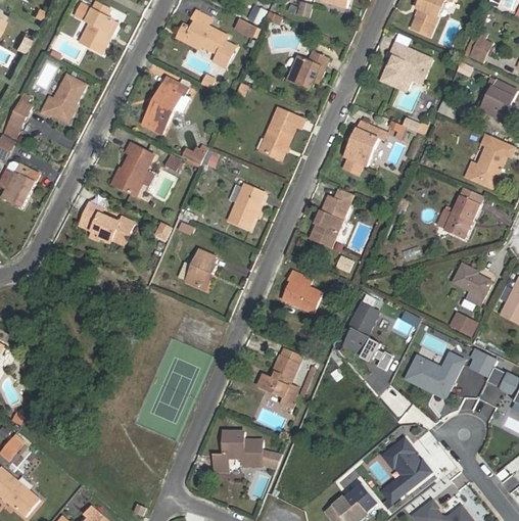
[(418,0),(412,14),(415,15),(410,28),(427,35),(441,0),(449,0),(451,1),(451,0),(418,0)]
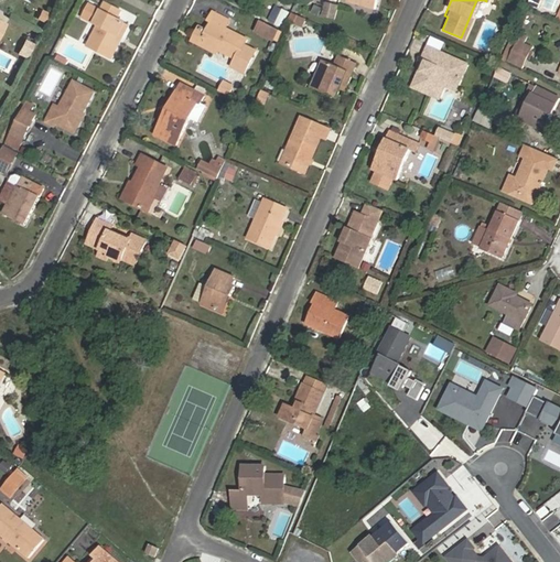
[(97,11),(86,6),(79,18),(90,24),(94,25),(84,45),(104,55),(111,41),(109,40),(111,34),(118,38),(125,25),(110,19),(116,9),(101,1),(97,11)]
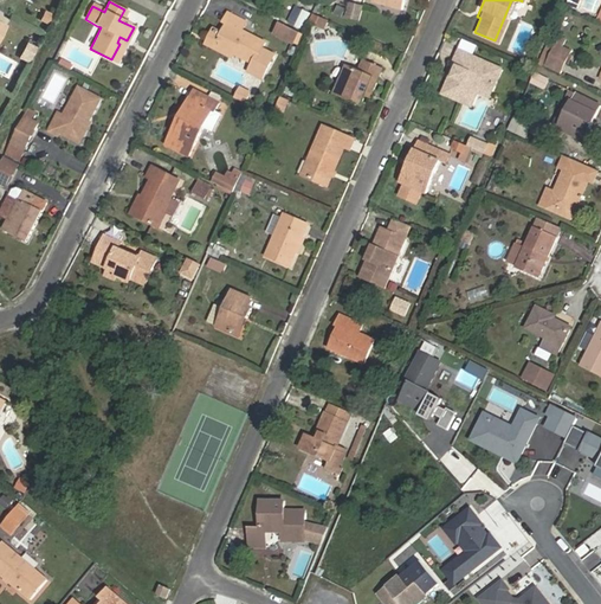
[(359,7),(346,4),(343,15),(355,19),(359,7)]
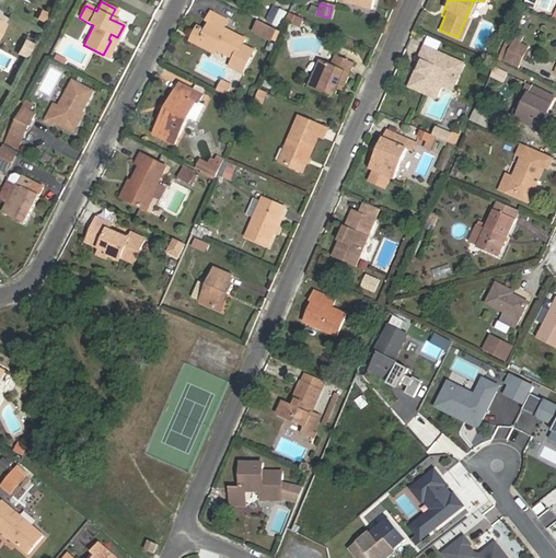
[(276,25),(282,10),(275,7),(268,22),(276,25)]
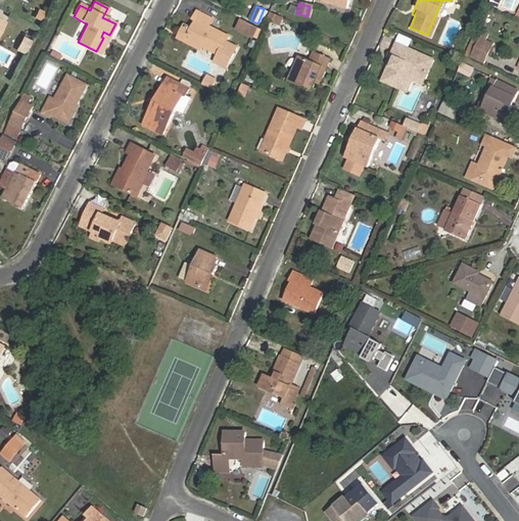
[(115,24),(120,14),(107,8),(102,17),(115,24)]
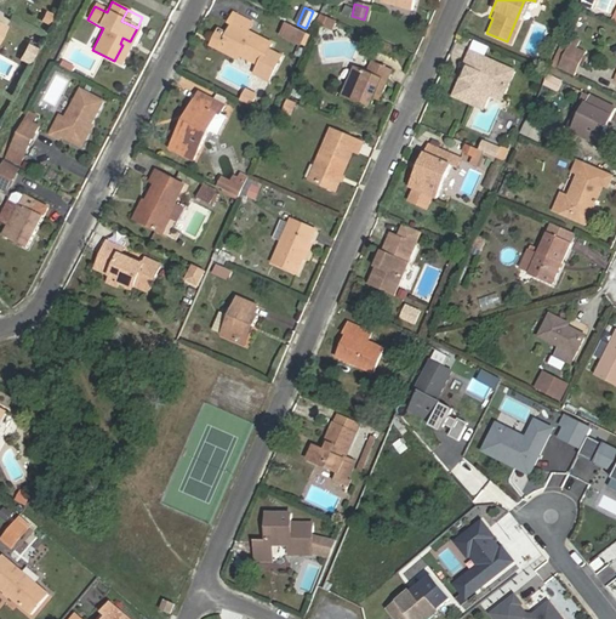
[(226,21),(221,32),(216,43),(234,52),(254,62),(250,71),(263,78),(275,54),(262,46),(266,40),(241,28),(246,20),(228,10),(223,20),(226,21)]
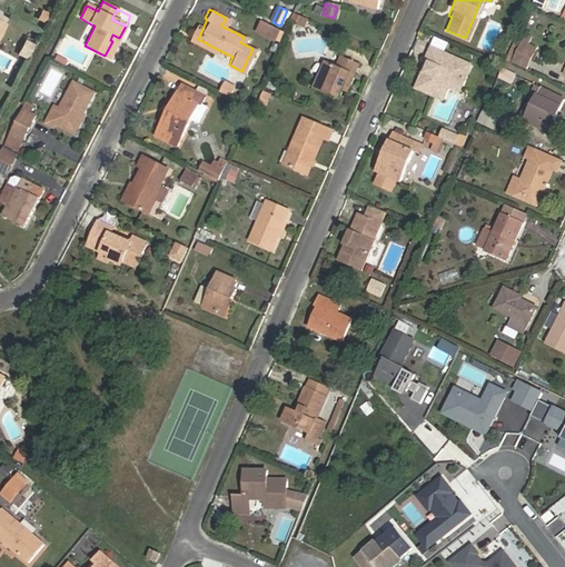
[(301,16),(291,11),(287,20),(297,25),(301,16)]
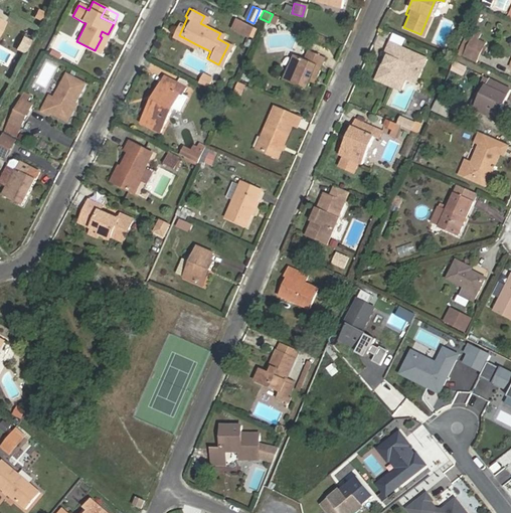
[(250,25),(235,18),(230,28),(245,35),(250,25)]
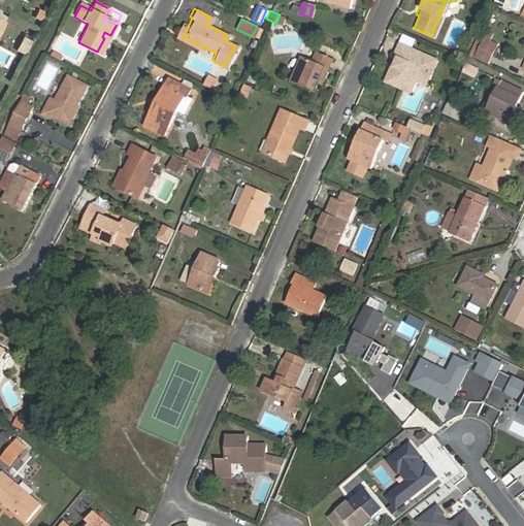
[(184,36),(188,27),(179,23),(173,35),(197,47),(199,44),(184,36)]
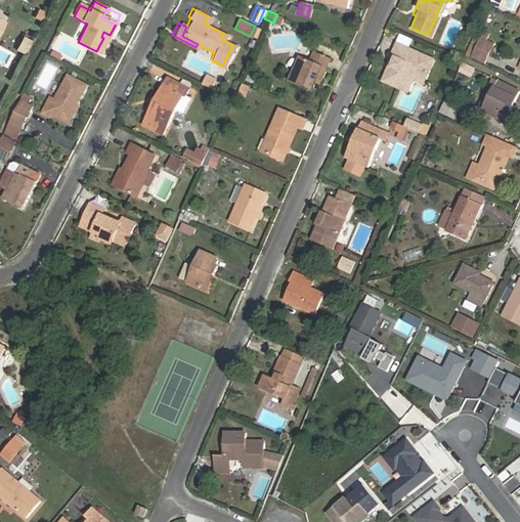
[(100,53),(110,35),(103,32),(101,37),(103,38),(96,51),(100,53)]
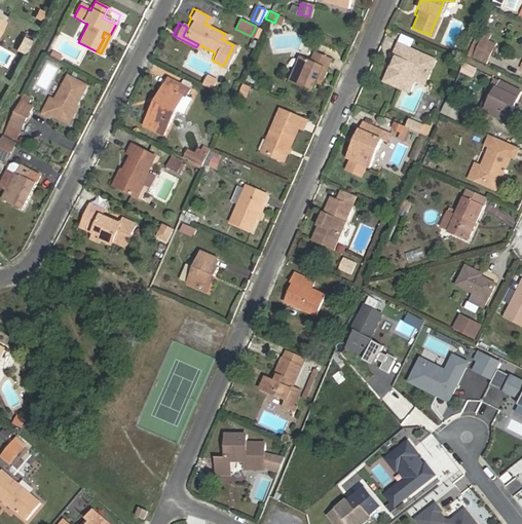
[(395,40),(408,43),(410,36),(397,33),(395,40)]
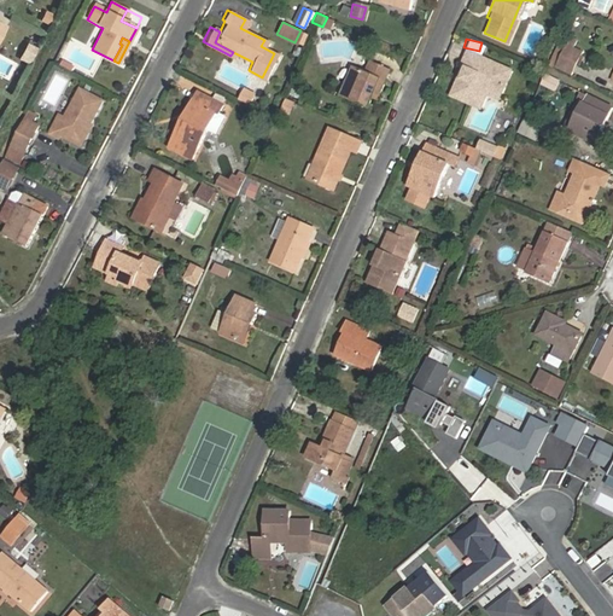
[(21,40),(13,57),(25,62),(33,45),(21,40)]
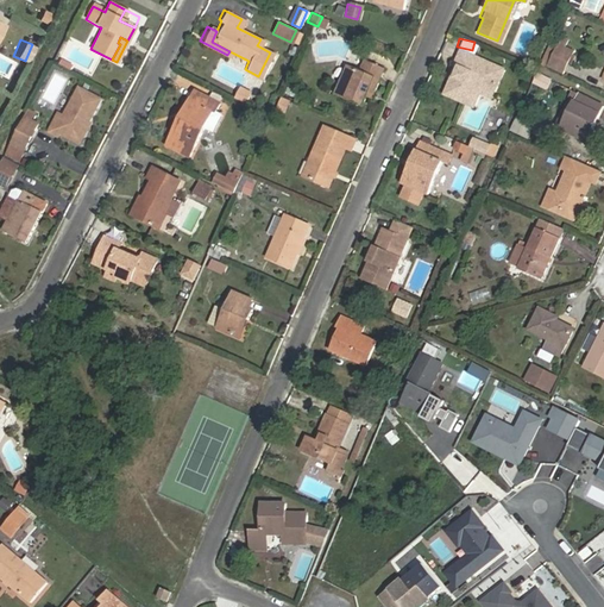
[(555,42),(543,66),(559,74),(571,50),(555,42)]
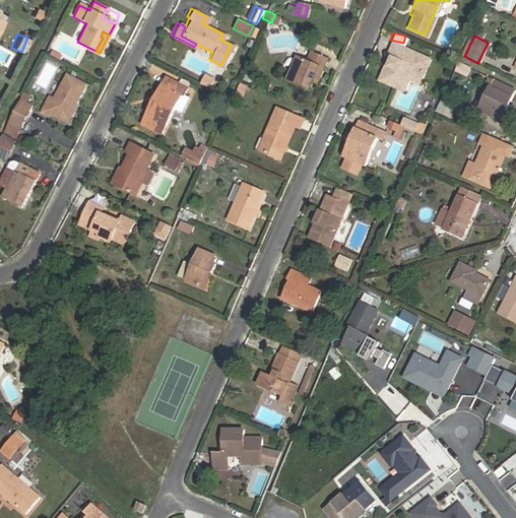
[(387,42),(382,54),(384,55),(386,56),(382,63),(380,63),(374,78),(395,87),(401,74),(413,79),(424,57),(387,42)]
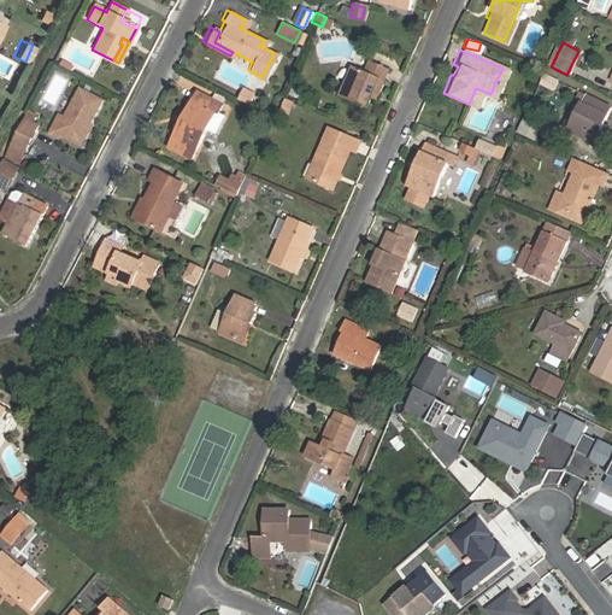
[(386,68),(366,60),(362,70),(351,65),(337,94),(363,105),(368,95),(372,98),(386,68)]
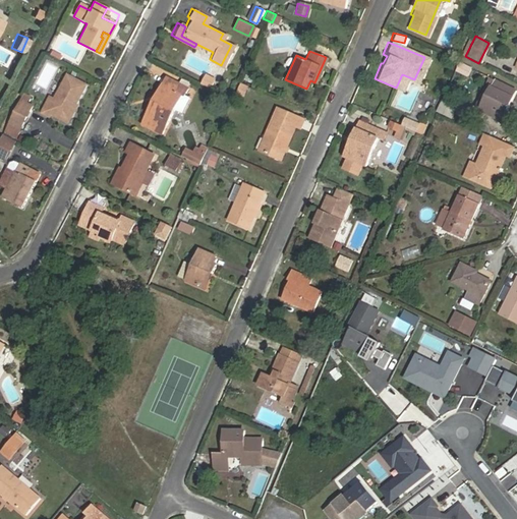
[(452,69),(464,75),(468,65),(456,60),(452,69)]
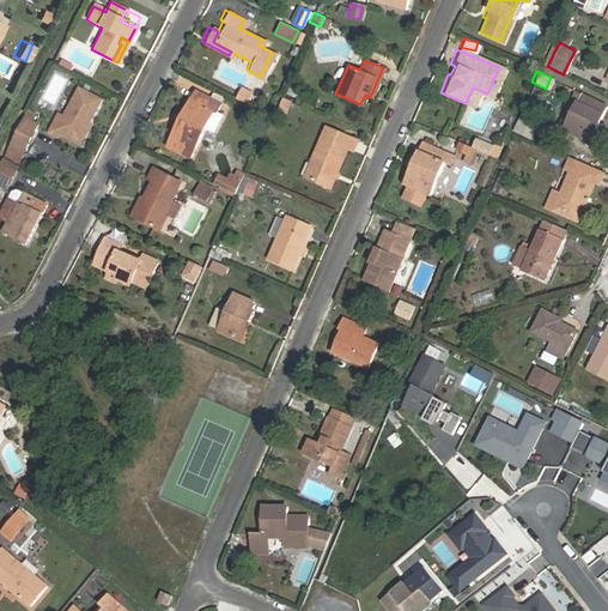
[(243,103),(250,91),(238,84),(231,96),(243,103)]
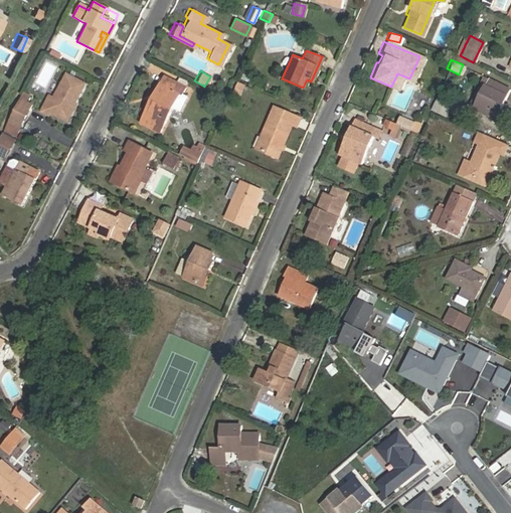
[(81,83),(63,73),(50,98),(46,95),(38,111),(45,115),(47,112),(64,120),(73,103),(71,102),(81,83)]
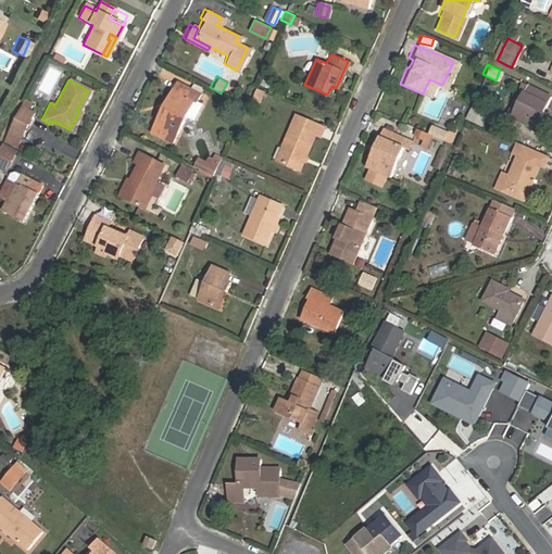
[(504,114),(509,116),(525,84),(521,82),(504,114)]
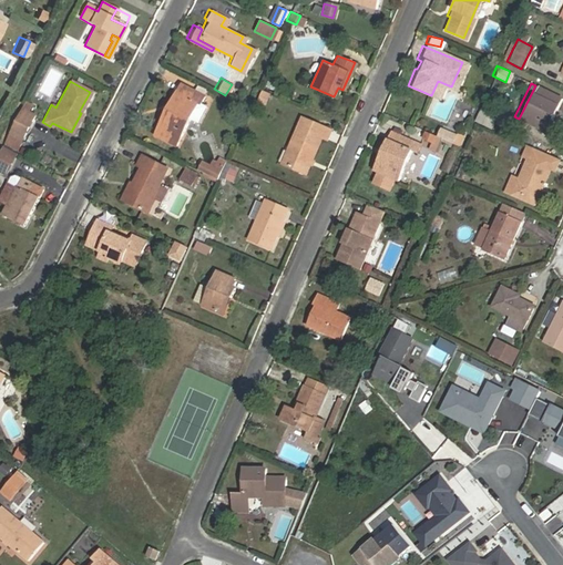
[(203,95),(182,85),(177,92),(175,91),(169,105),(171,106),(166,114),(163,113),(153,134),(173,144),(195,103),(195,102),(198,104),(203,95)]
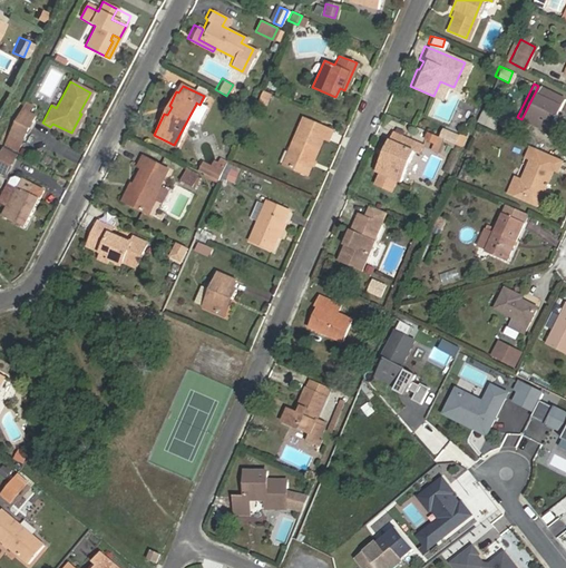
[(538,86),(521,119),(546,130),(562,98),(538,86)]
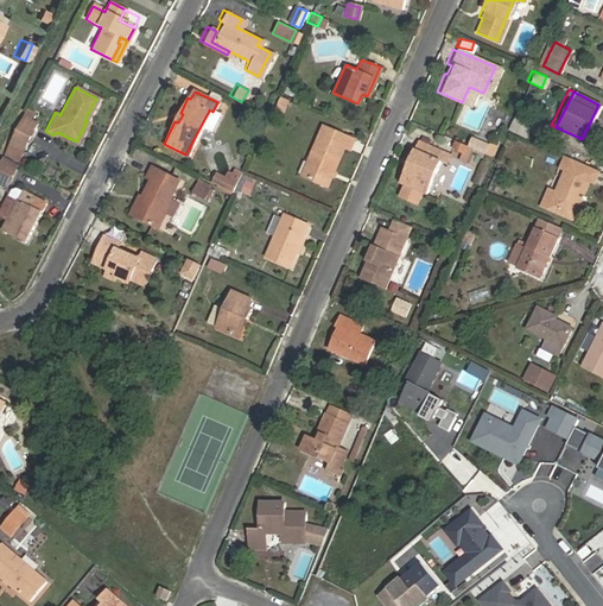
[(275,94),(271,107),(281,111),(285,98),(275,94)]
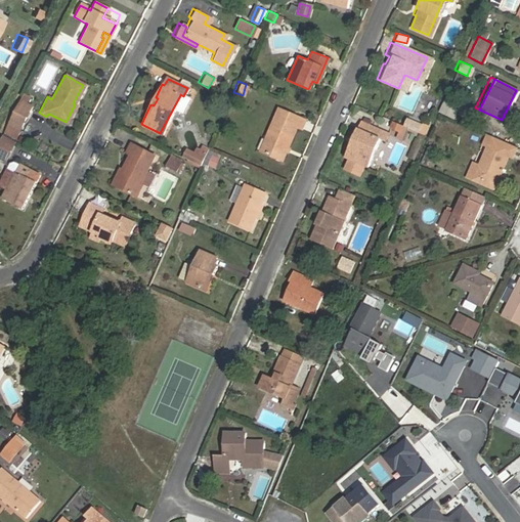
[(180,113),(187,98),(180,95),(173,109),(180,113)]
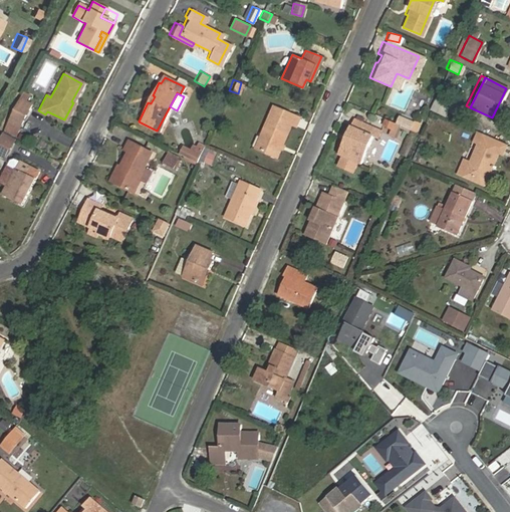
[(30,102),(18,96),(5,121),(17,128),(30,102)]
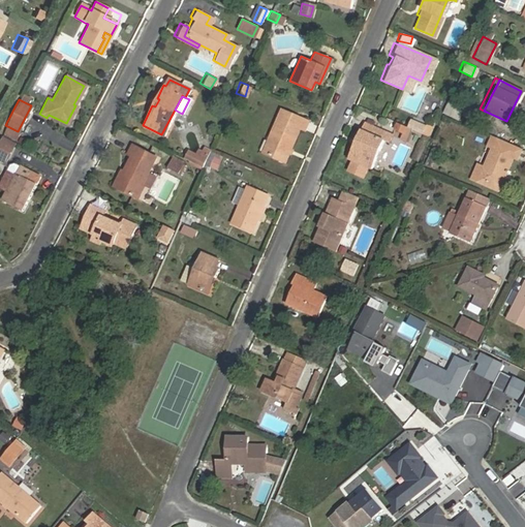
[(455,118),(460,106),(444,100),(439,112),(455,118)]
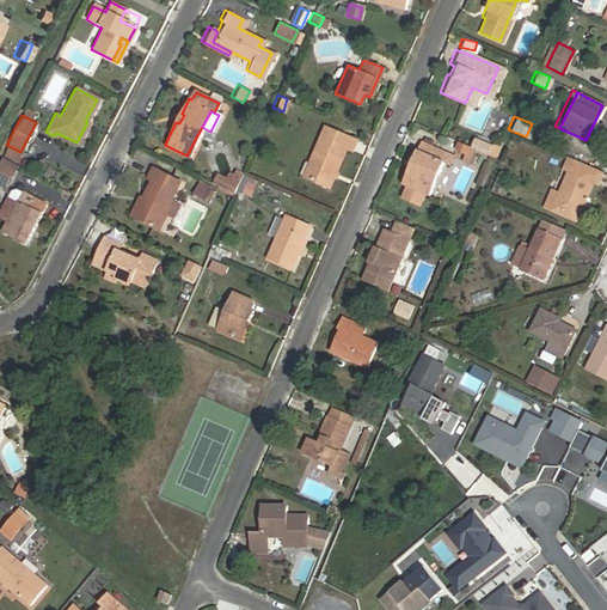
[(326,187),(331,177),(333,171),(344,147),(348,148),(351,139),(323,127),(301,176),(326,187)]
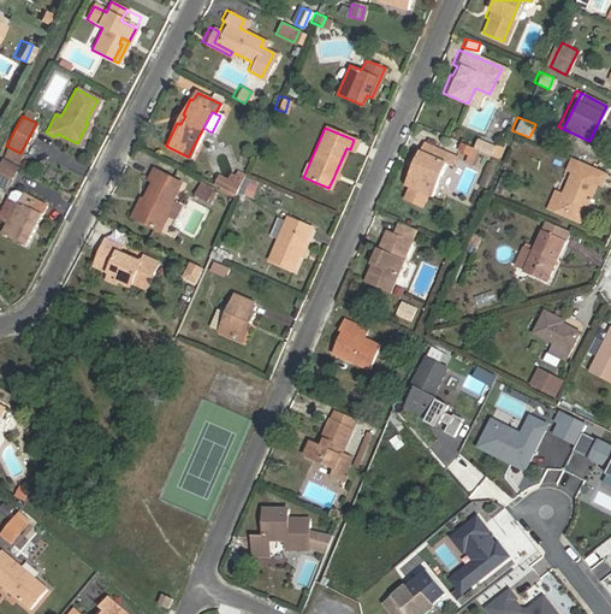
[(491,146),(473,137),(469,146),(475,148),(487,153),(491,146)]
